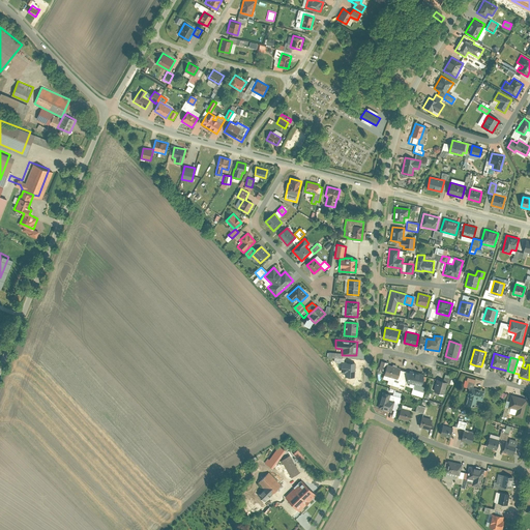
[(356,362),(342,361),(341,377),(355,378),(356,362)]
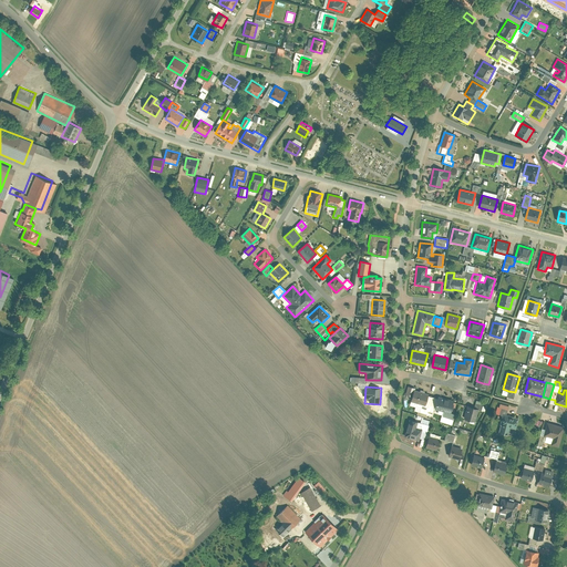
[(411,401),(421,404),(418,412),(431,415),(436,399),(428,397),(428,394),(414,390),(415,389),(408,387),(405,394),(412,397),(411,401)]
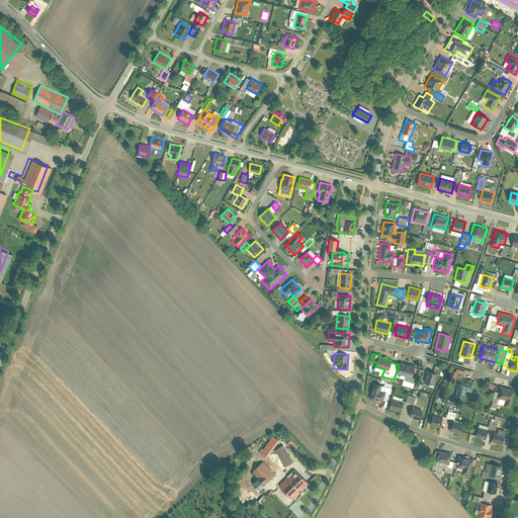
[(411,378),(414,366),(401,362),(397,374),(411,378)]
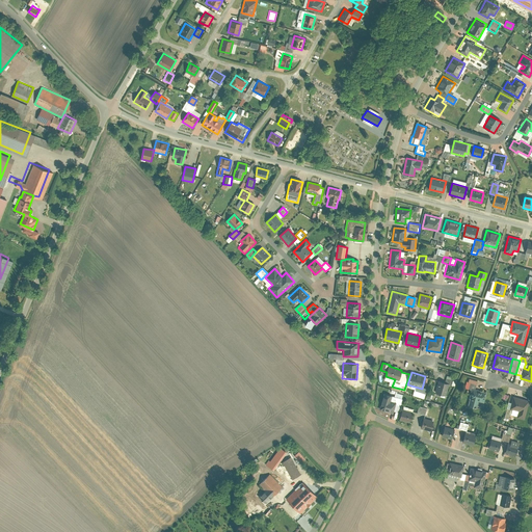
[(435,393),(446,396),(449,384),(439,381),(435,393)]
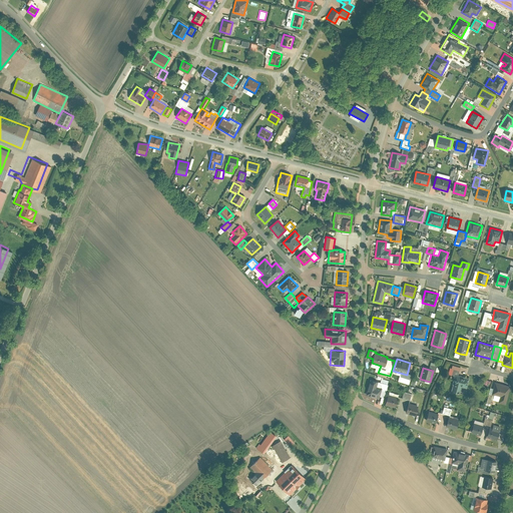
[(401,374),(399,382),(409,385),(411,375),(407,374),(407,375),(401,374)]
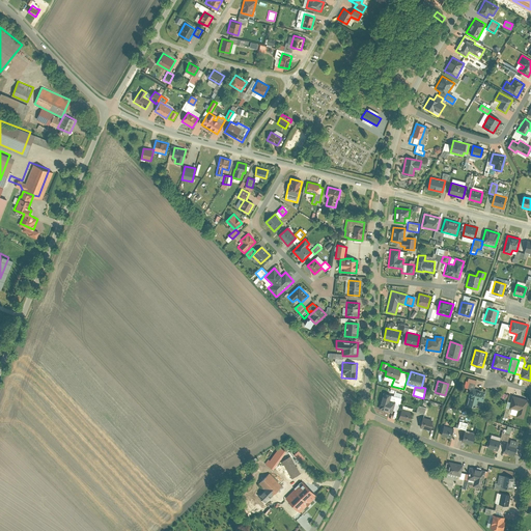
[(482,402),(485,392),(471,389),(467,406),(475,408),(477,401),(482,402)]
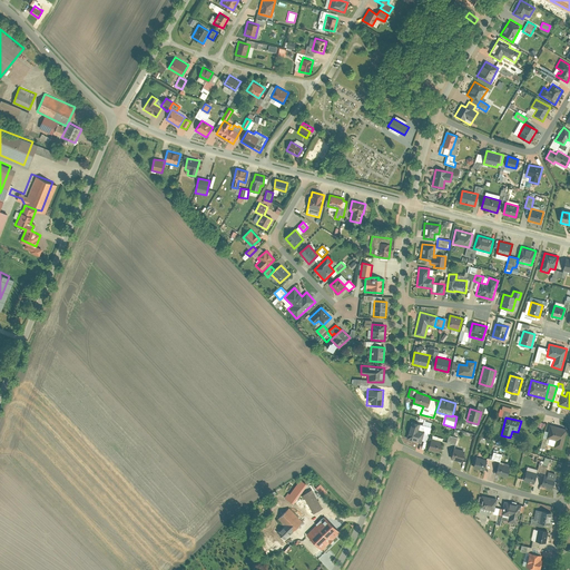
[(421,443),(423,433),(429,434),(431,428),(411,422),(406,439),(421,443)]
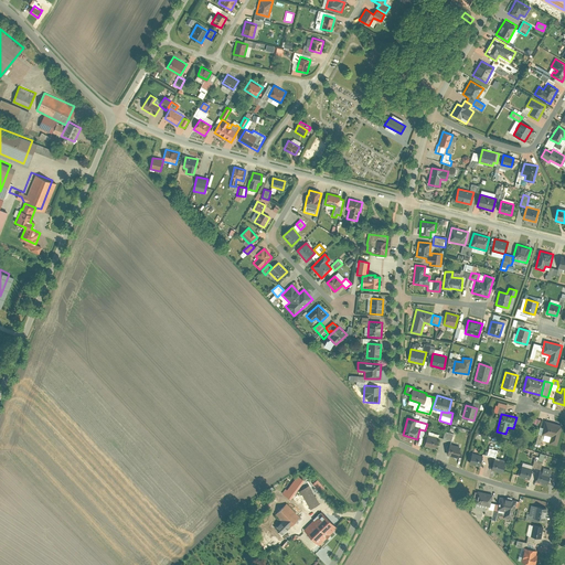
[(556,446),(562,426),(545,422),(542,435),(551,437),(548,444),(556,446)]
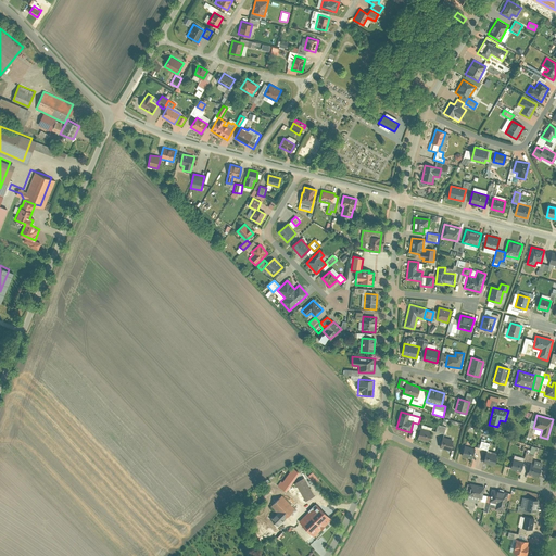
[(436,431),(443,433),(445,426),(438,424),(436,431)]
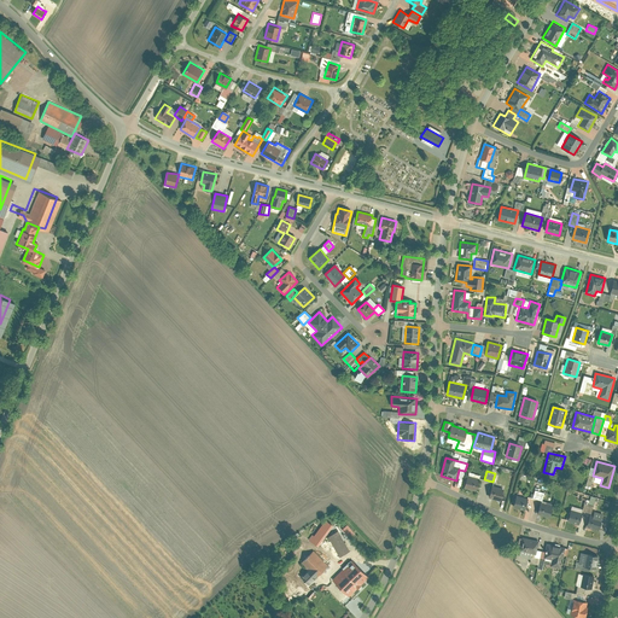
[(467,476),(464,488),(476,491),(479,479),(467,476)]
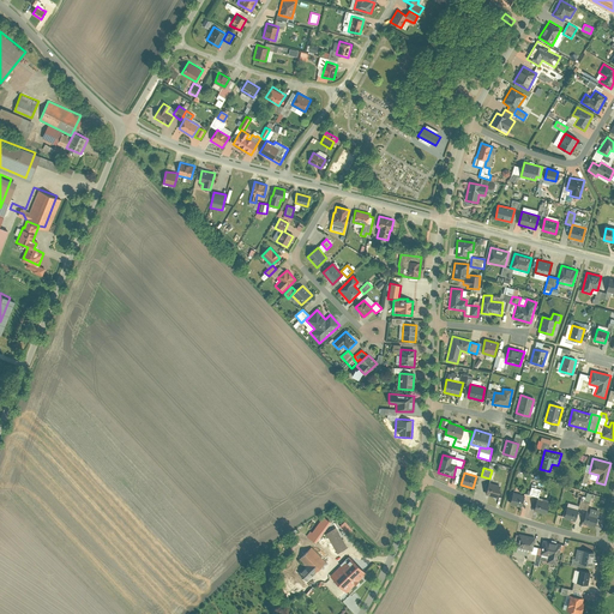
[(489,483),(486,494),(497,498),(500,486),(489,483)]
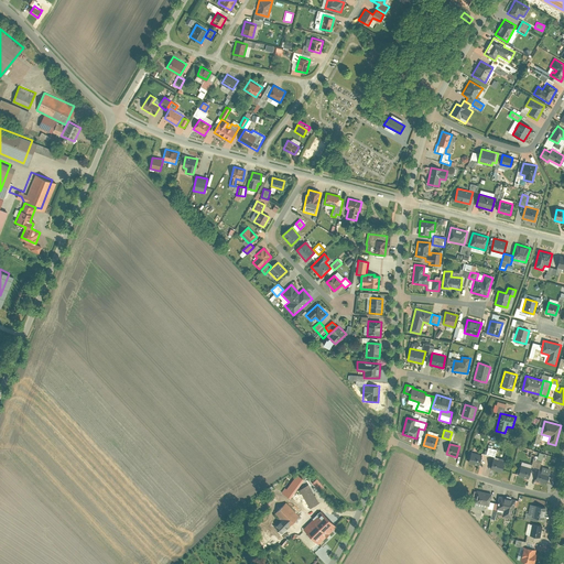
[(487,447),(486,455),(495,456),(496,448),(487,447)]
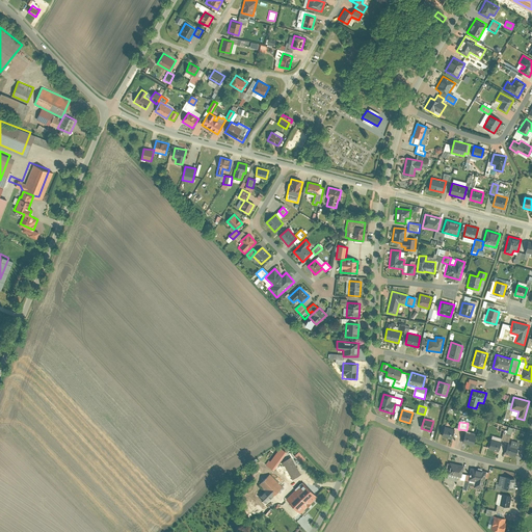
[(445,426),(442,436),(451,440),(454,429),(445,426)]
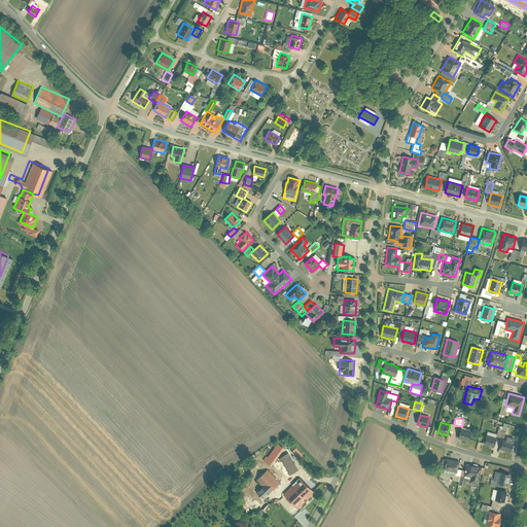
[(496,434),(503,437),(507,424),(503,422),(502,426),(499,425),(496,434)]
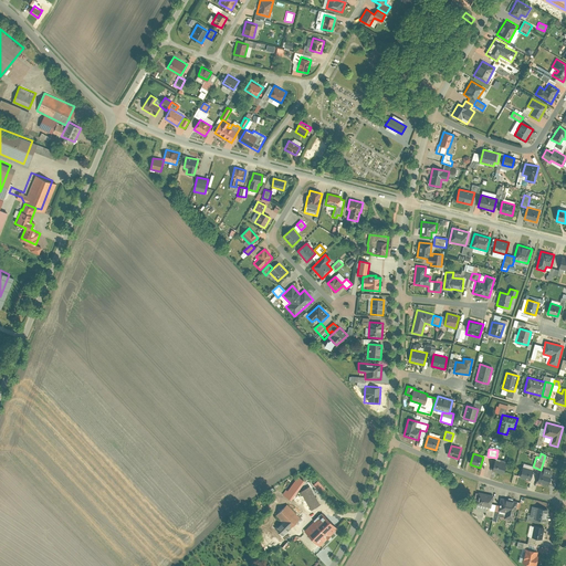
[(492,471),(502,474),(506,462),(495,459),(492,471)]
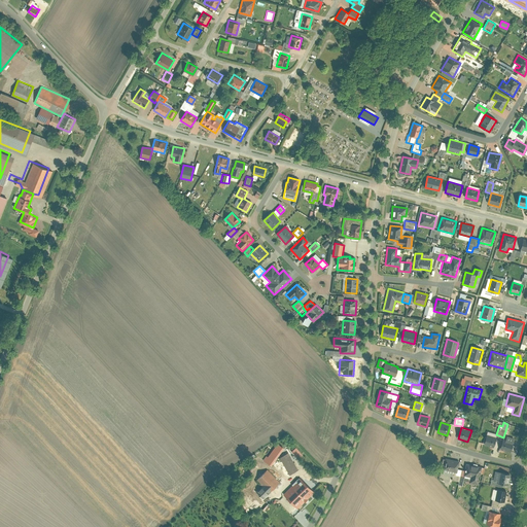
[(486,434),(484,445),(493,448),(496,437),(486,434)]
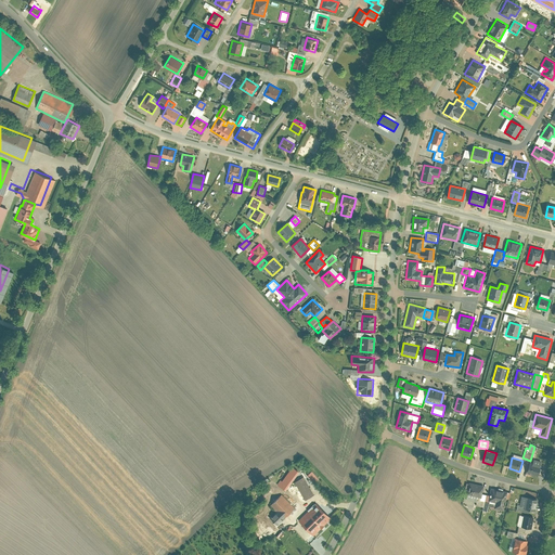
[(527,474),(537,477),(540,465),(530,462),(527,474)]
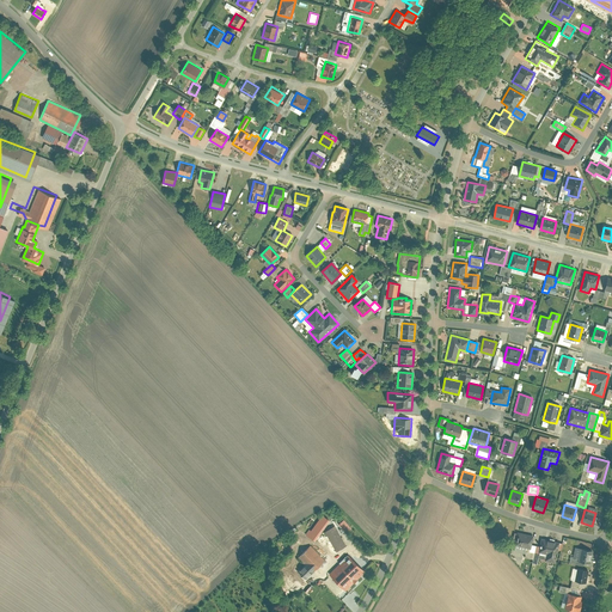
[(306,534),(312,539),(328,519),(322,514),(306,534)]
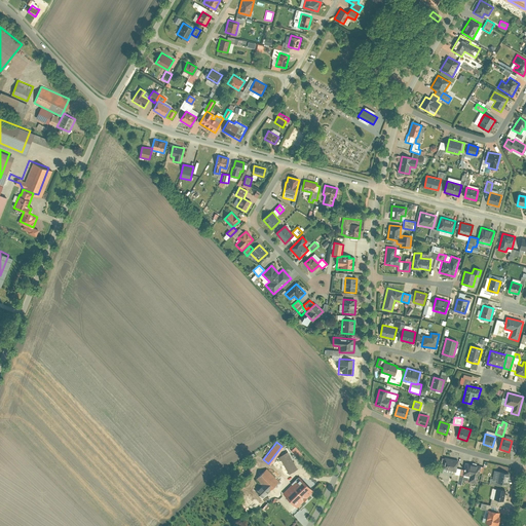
[(297,456),(301,452),(294,446),(291,449),(297,456)]
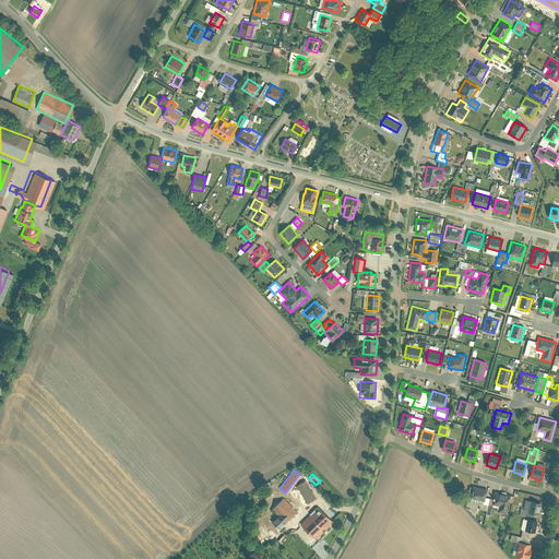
[(316,498),(306,480),(296,486),(307,503),(316,498)]
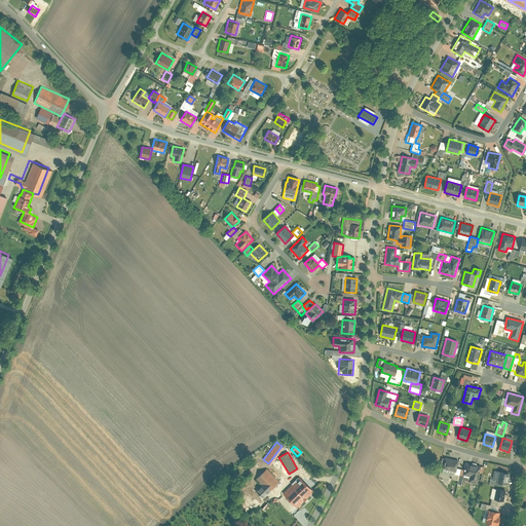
[(442,470),(456,472),(458,460),(444,458),(442,470)]
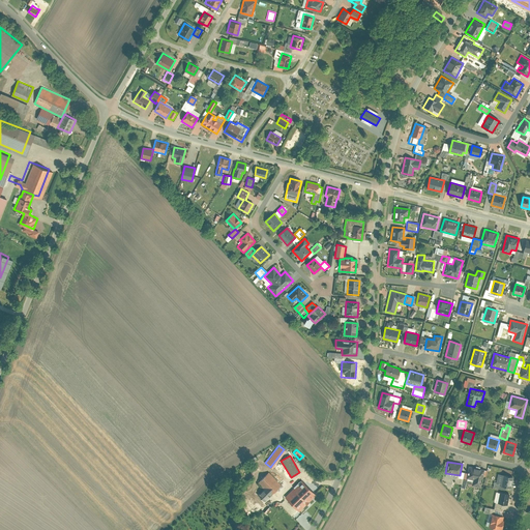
[(480,488),(483,470),(469,467),(467,478),(473,479),(472,486),(480,488)]
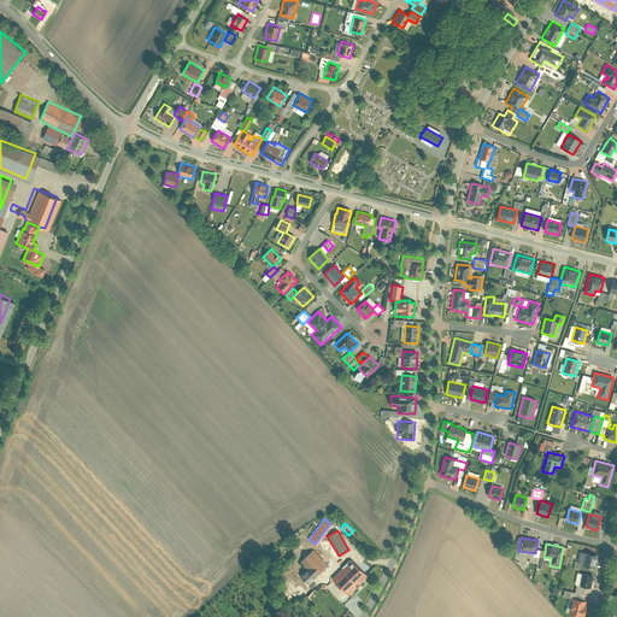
[(327,563),(312,550),(301,562),(305,564),(316,575),(327,563)]
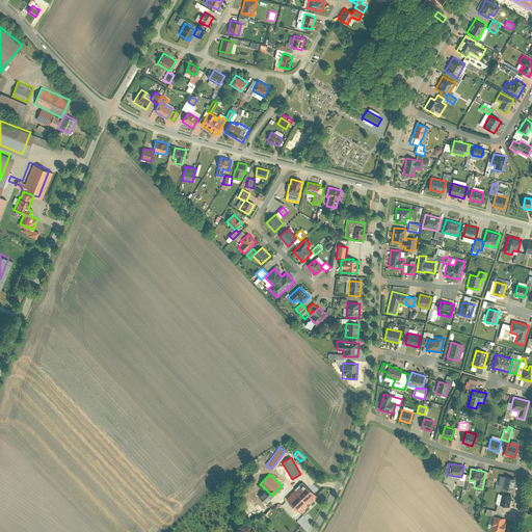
[(515,479),(500,476),(498,484),(496,484),(495,489),(506,493),(506,488),(513,490),(515,479)]
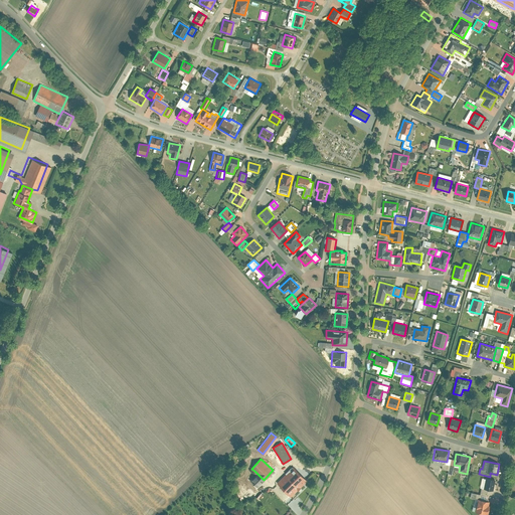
[(279,484),(290,496),(306,481),(295,469),(279,484)]
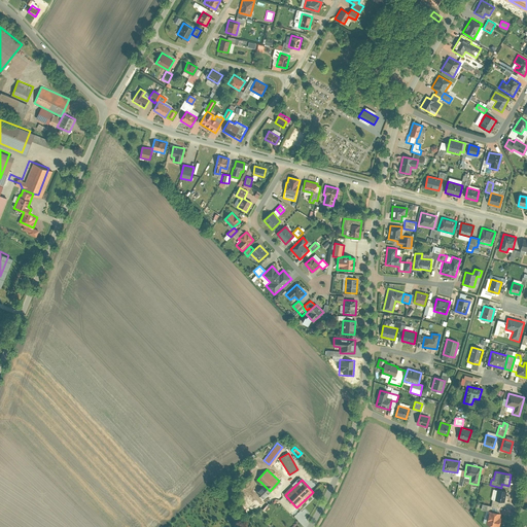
[(270,491),(260,482),(244,499),(253,508),(270,491)]
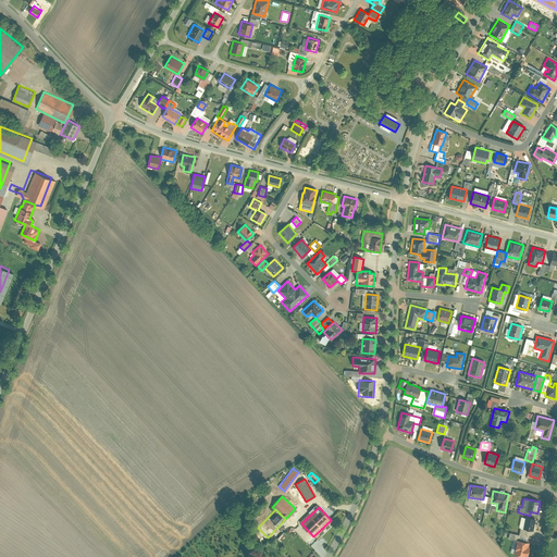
[(533,531),(535,519),(524,517),(522,530),(533,531)]
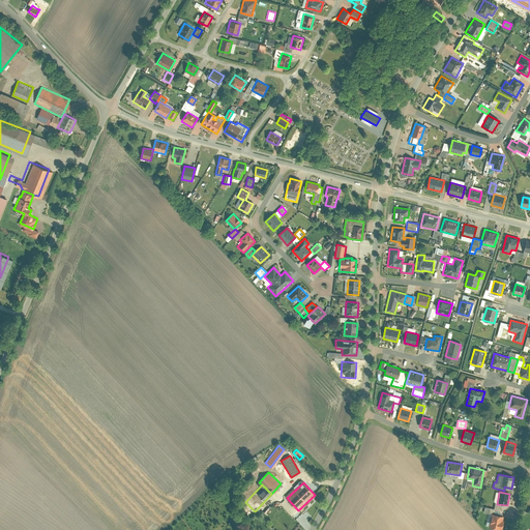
[(489,528),(497,529),(501,529),(503,523),(502,523),(503,517),(492,514),(489,528)]
